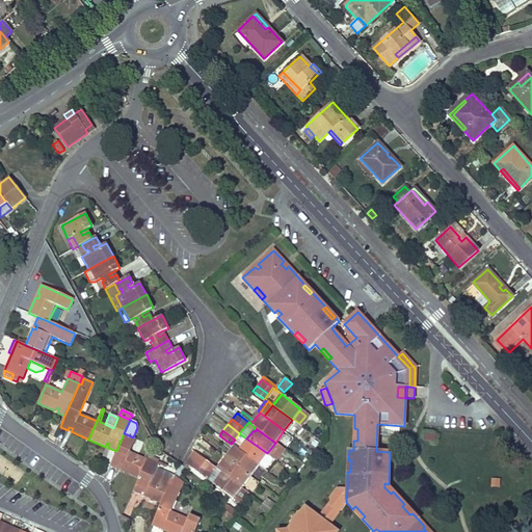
[(425,431),(424,441),(434,443),(436,433),(425,431)]
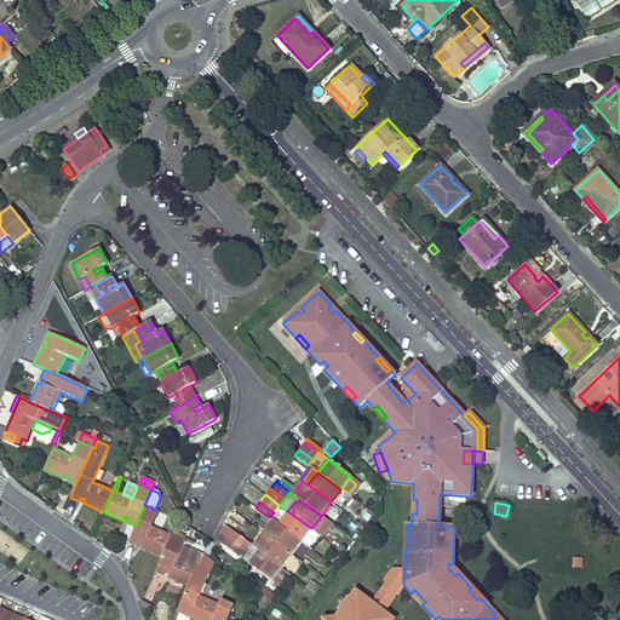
[(136,526),(127,543),(137,547),(139,543),(143,544),(141,549),(161,558),(171,535),(151,527),(158,511),(155,510),(144,505),(136,526)]
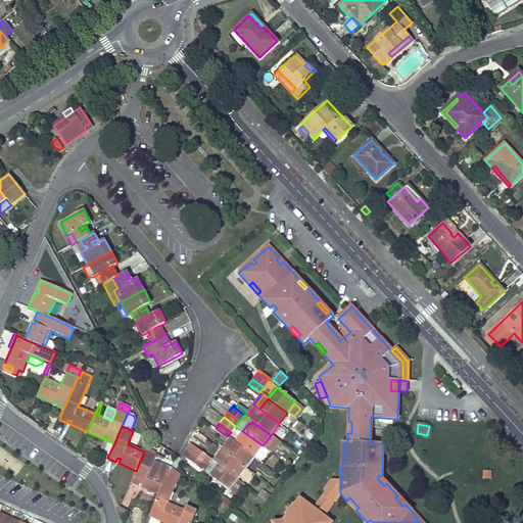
[(231,432),(227,436),(229,438),(234,442),(242,431),(235,426),(231,432)]
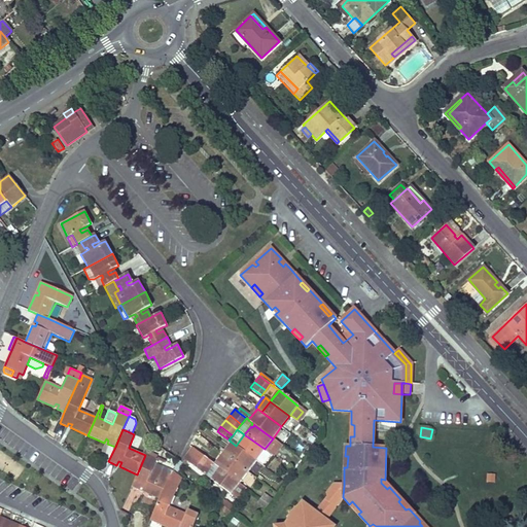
[(244,434),(236,446),(256,460),(265,449),(244,434)]
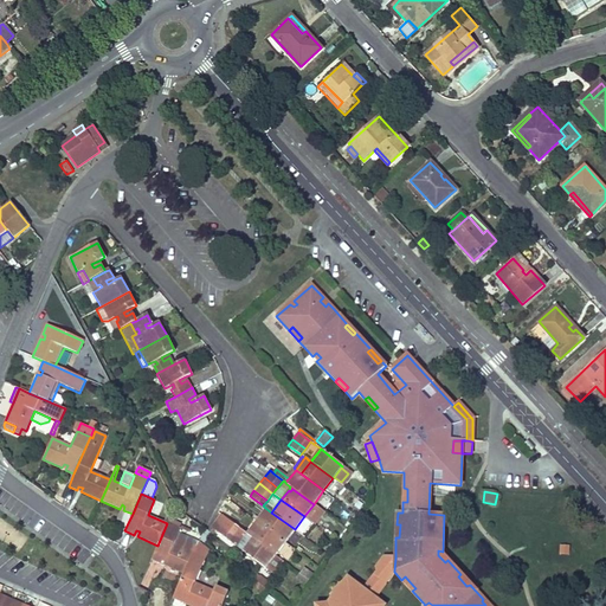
[(314,504),(304,516),(314,524),(323,514),(324,513),(314,504)]
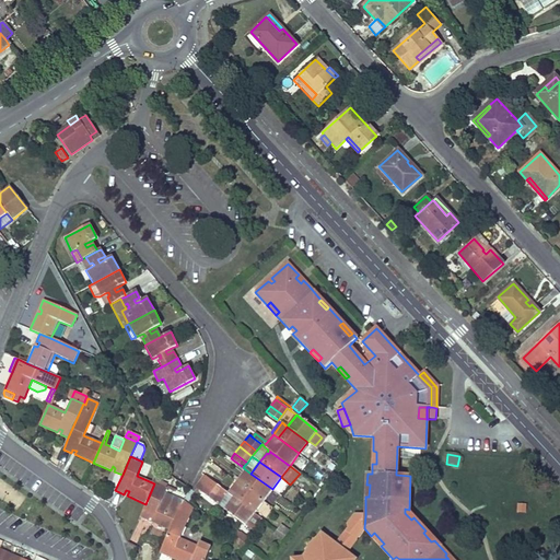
[(243,473),(236,481),(242,485),(251,474),(245,469),(243,473)]
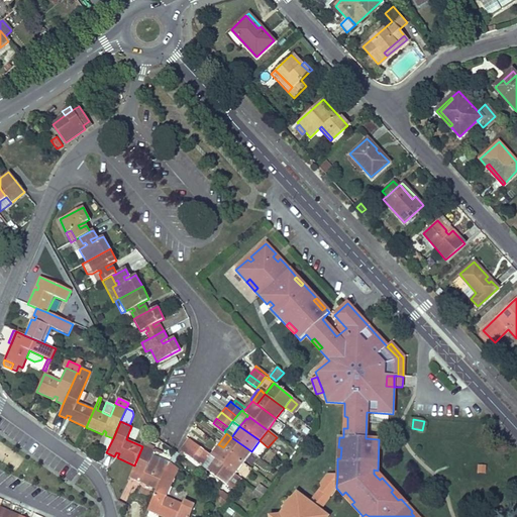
[(231,437),(223,447),(243,462),(251,451),(231,437)]
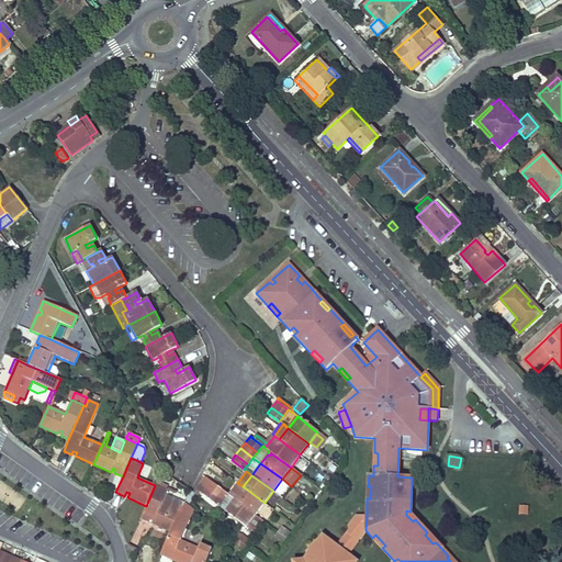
[(204,476),(200,483),(209,490),(213,484),(204,476)]
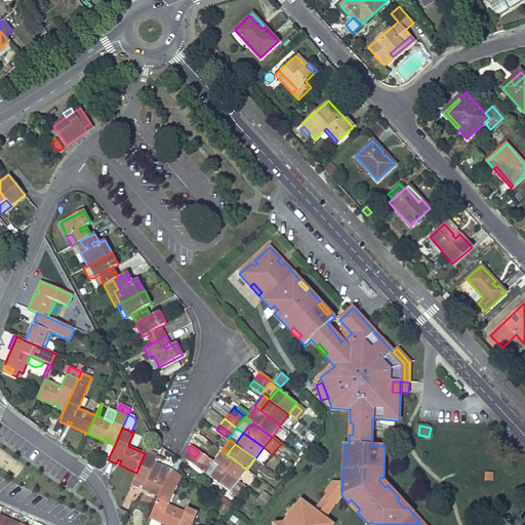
[(136,473),(130,485),(142,490),(159,497),(171,470),(155,461),(156,458),(155,457),(156,455),(146,450),(145,453),(136,473)]
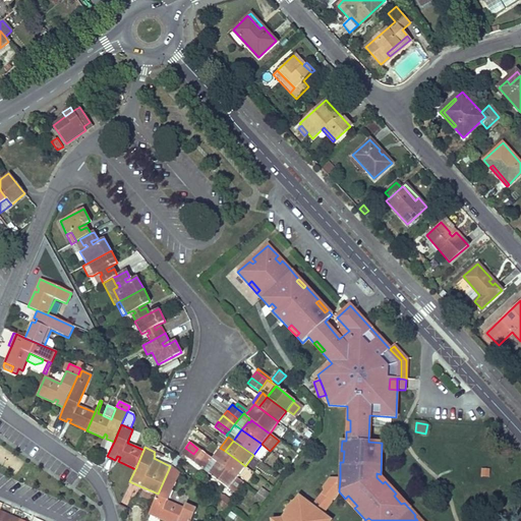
[(181,452),(181,454),(184,456),(189,460),(193,454),(185,448),(181,452)]
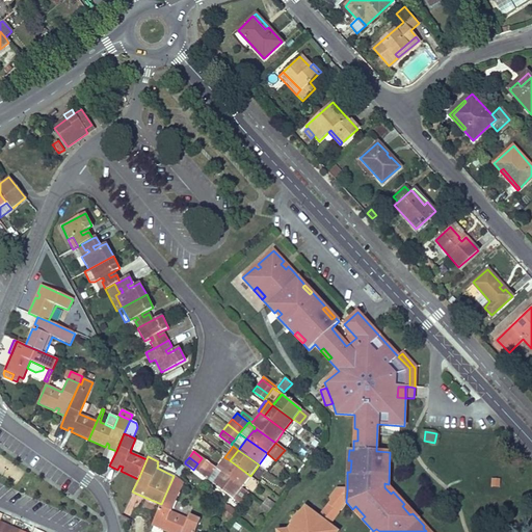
[(224,457),(216,469),(221,472),(230,460),(224,457)]
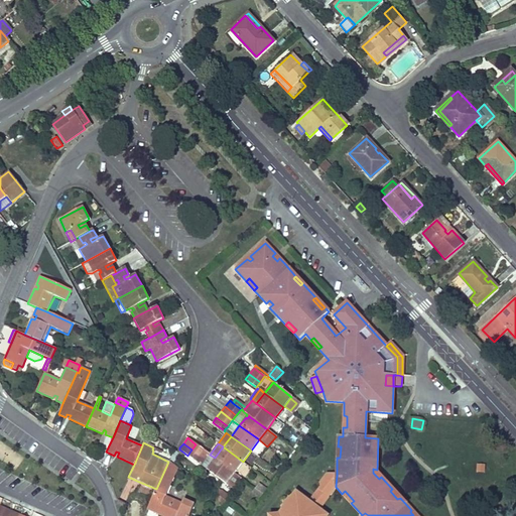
[(196,444),(191,449),(204,459),(208,453),(196,444)]
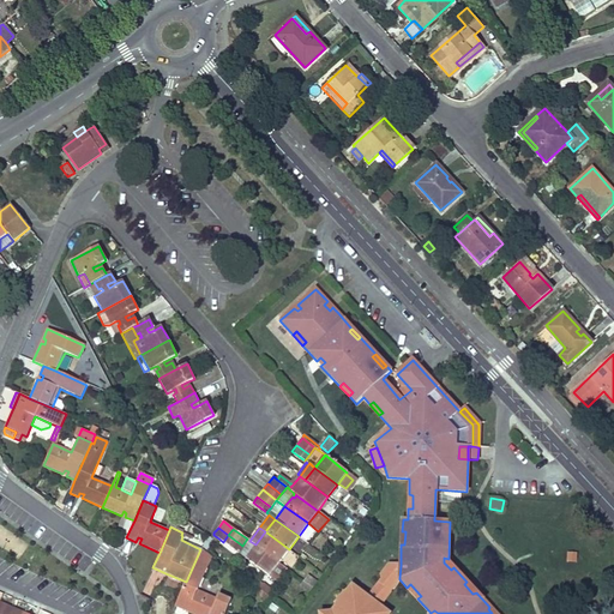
[(265,531),(256,545),(280,563),(289,549),(265,531)]
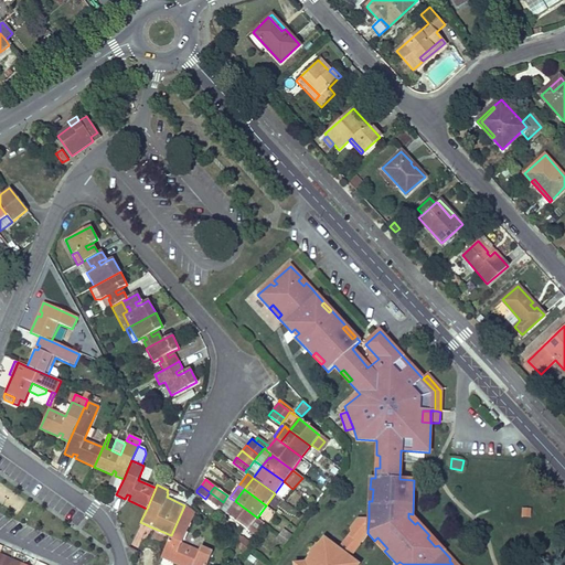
[(210,492),(205,499),(217,509),(223,502),(210,492)]
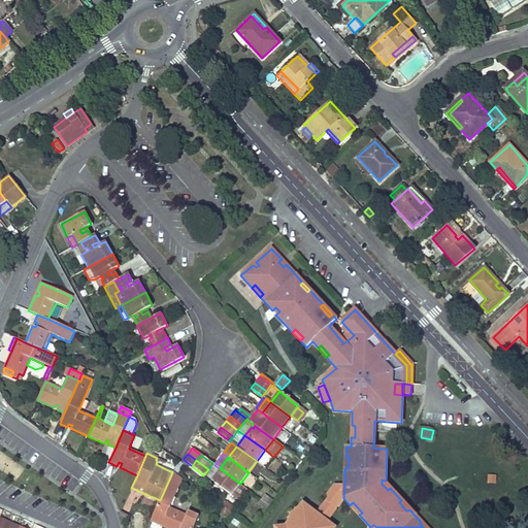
[(208,469),(203,475),(231,496),(240,484),(220,468),(215,465),(212,463),(208,469)]
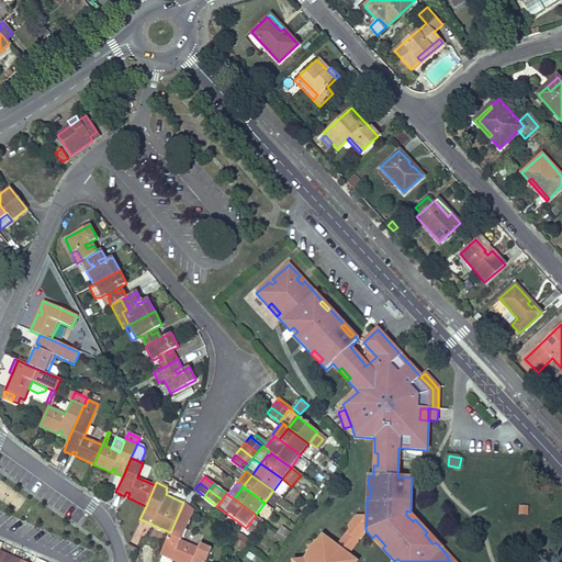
[(170,532),(159,555),(168,559),(169,555),(172,557),(171,560),(176,561),(201,561),(209,548),(200,543),(198,548),(180,540),(193,510),(183,503),(170,532)]
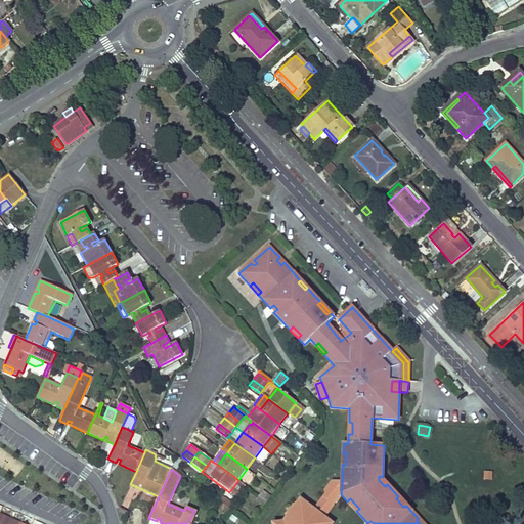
[(238,480),(229,492),(233,494),(242,483),(238,480)]
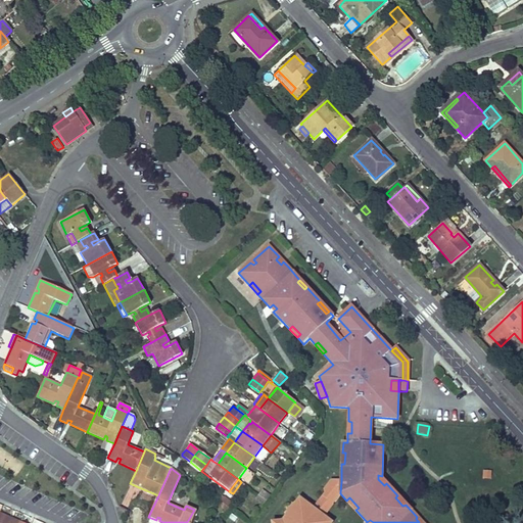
[(326,492),(325,494),(332,503),(340,492),(341,481),(331,481),(325,490),(326,492)]
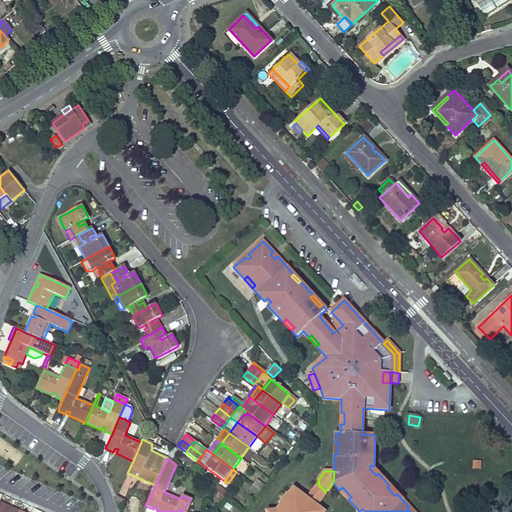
[(127,473),(126,477),(137,482),(138,478),(127,473)]
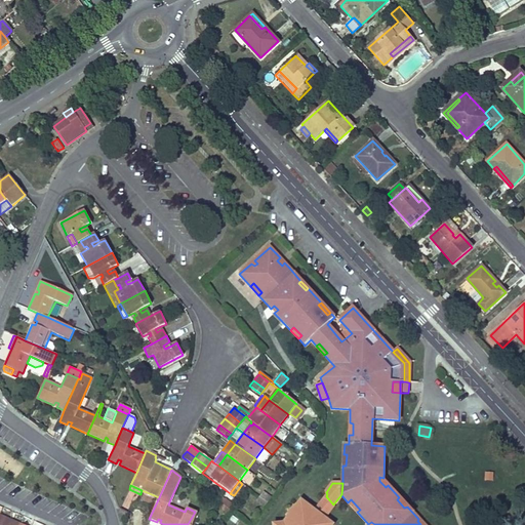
[(331,524),(332,524),(324,518),(333,505),(326,496),(315,511),(301,500),(297,506),(287,519),(282,524),(331,524)]
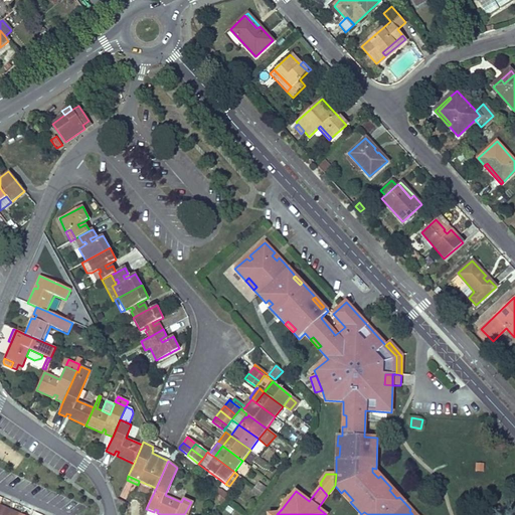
[(399,497),(391,488),(389,490),(396,498),(399,497)]
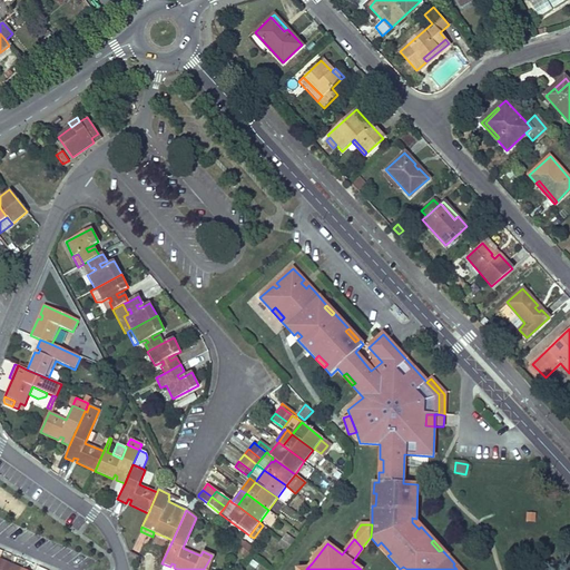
[(245,541),(243,544),(252,551),(254,548),(245,541)]
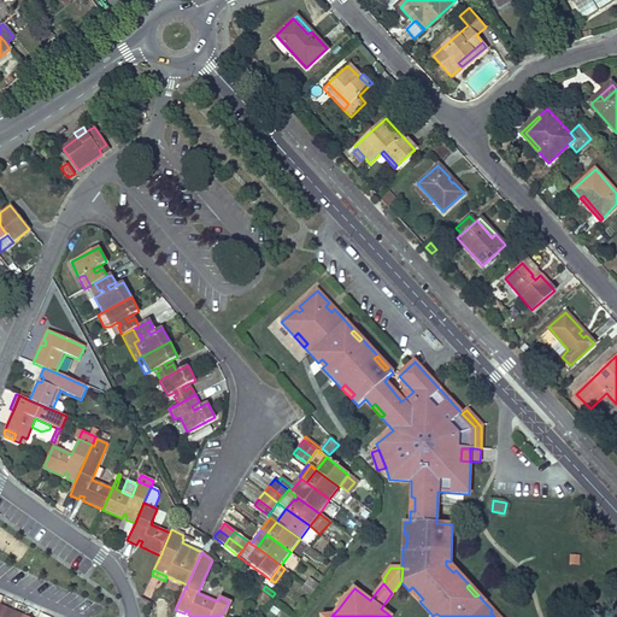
[(412,587),(409,591),(419,601),(423,599),(412,587)]
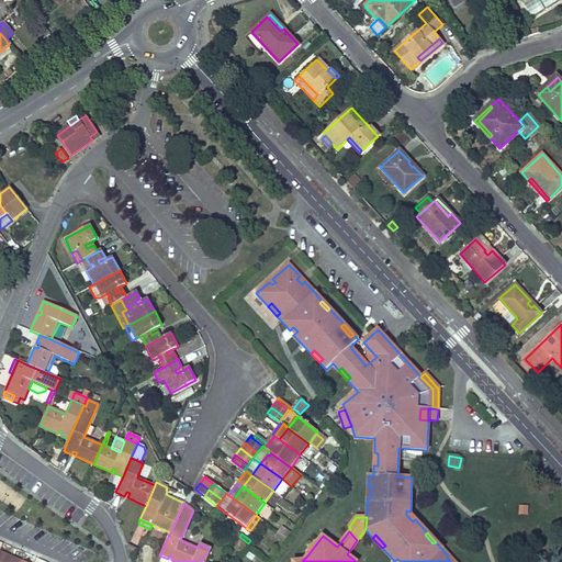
[(239,537),(237,540),(246,547),(248,543),(239,537)]
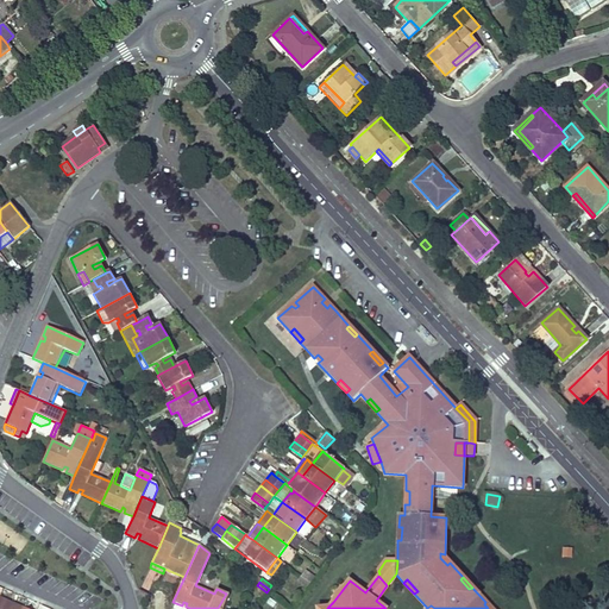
[(257,585),(253,589),(263,596),(267,592),(257,585)]
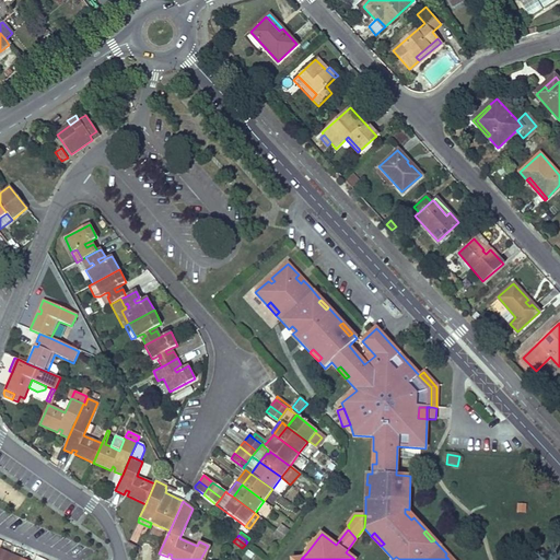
[(304,549),(306,553),(317,539),(313,538),(304,549)]
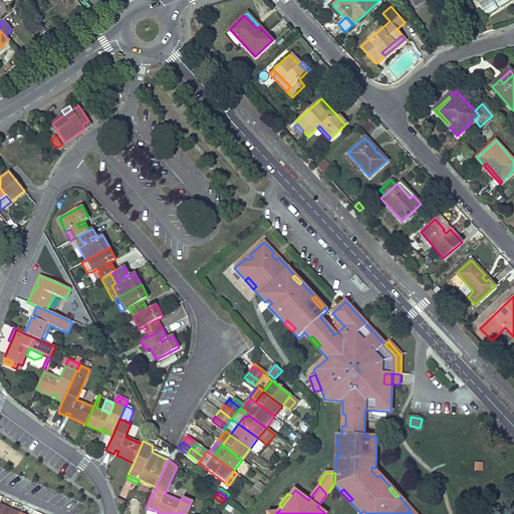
[(191,501),(184,513),(188,513),(194,502),(191,501)]
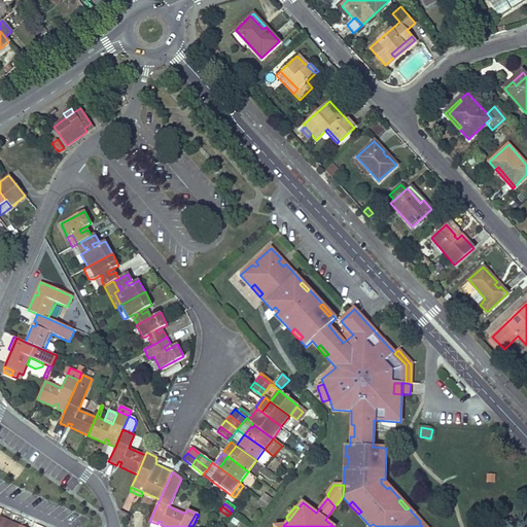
[(0,526),(7,526),(8,525),(6,524),(8,520),(0,516),(0,526)]
